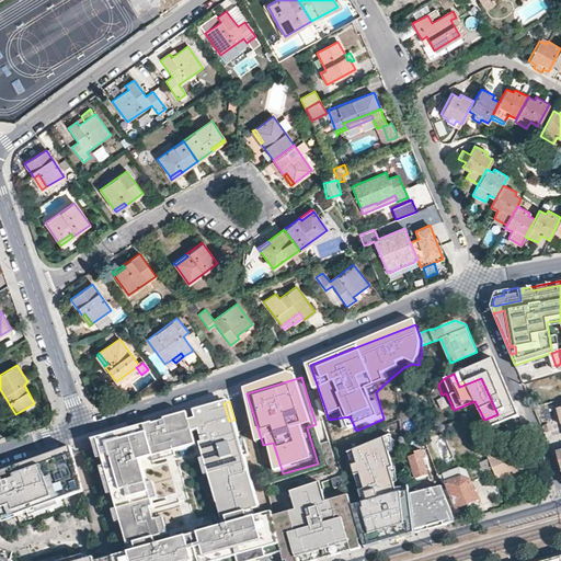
[(237,448),(235,443),(240,442),(235,420),(229,421),(224,403),(194,411),(195,418),(203,443),(205,449),(202,450),(209,477),(215,476),(216,480),(210,482),(217,504),(222,502),(227,517),(221,518),(224,526),(217,528),(196,535),(203,560),(245,560),(282,551),(281,547),(275,523),(274,516),(273,513),(262,516),(249,521),(247,513),(260,508),(249,472),(245,458),(242,447),(237,448)]
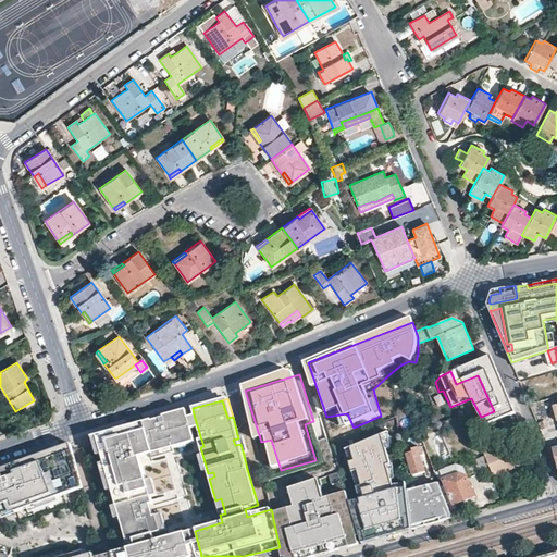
[(187,417),(186,410),(177,412),(178,419),(173,420),(172,415),(163,417),(163,418),(134,426),(135,432),(141,457),(150,455),(149,453),(162,448),(163,450),(172,448),(187,444),(195,442),(187,417)]
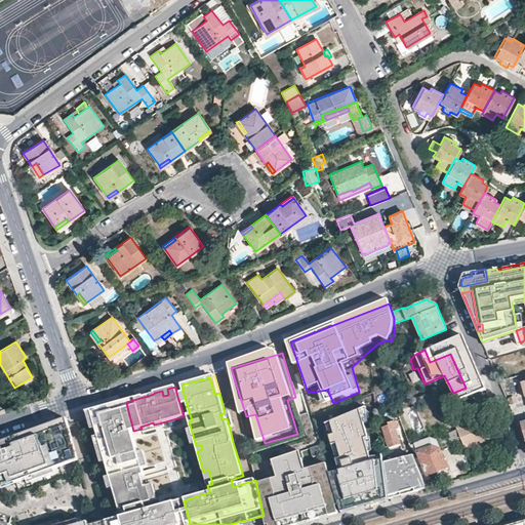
[(190,414),(183,391),(176,393),(184,416),(190,414)]
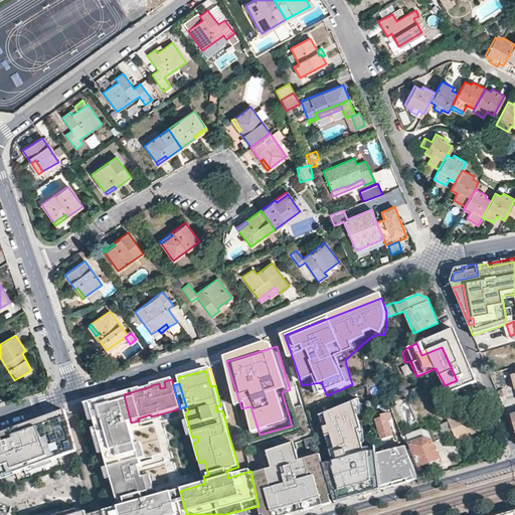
[(178,514),(172,493),(153,498),(147,500),(145,493),(148,492),(143,477),(141,478),(136,460),(138,460),(134,444),(130,430),(127,431),(125,424),(119,401),(118,396),(89,404),(94,420),(96,428),(99,440),(102,448),(103,453),(107,469),(111,480),(117,501),(123,499),(125,506),(119,507),(105,511),(105,514),(178,514)]
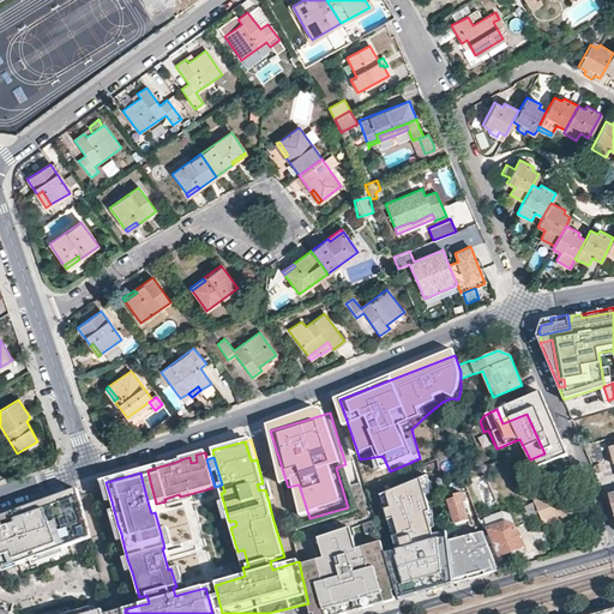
[(156,504),(149,476),(142,479),(149,506),(156,504)]
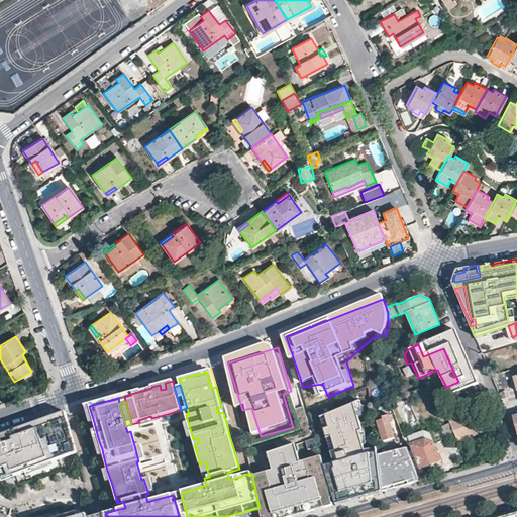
[(359,416),(355,403),(327,415),(331,428),(326,430),(336,462),(327,466),(336,497),(338,504),(353,499),(352,494),(382,486),(378,454),(378,453),(367,454),(365,448),(364,444),(359,431),(364,430),(359,416)]
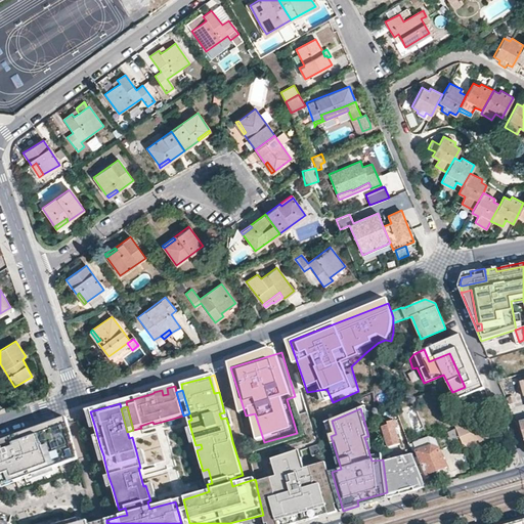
[(95,428),(90,411),(85,412),(90,429),(95,428)]
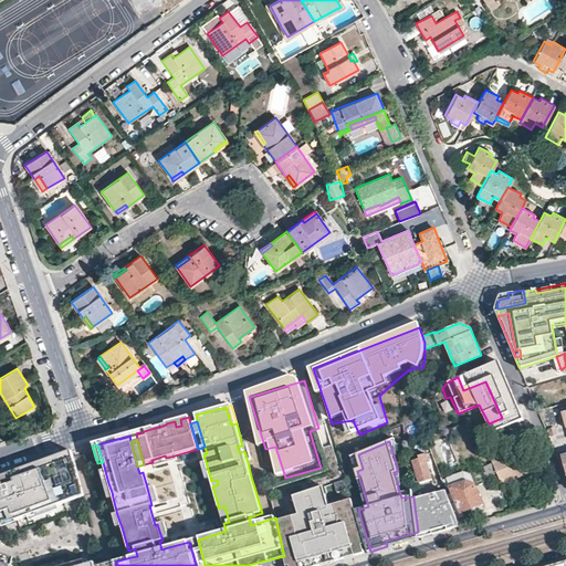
[(250,461),(245,444),(242,446),(237,447),(239,452),(244,451),(248,462),(250,461)]
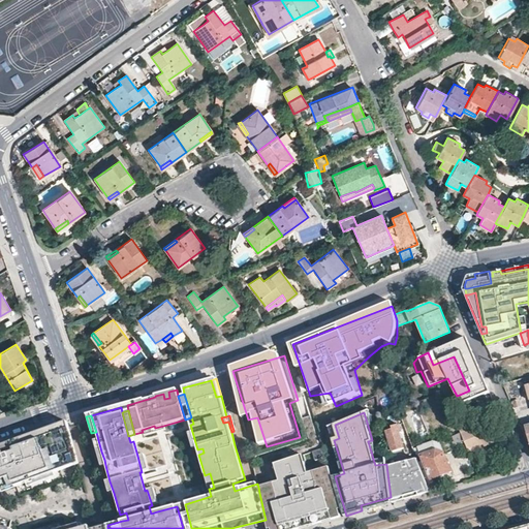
[(487,419),(478,423),(467,428),(466,425),(459,428),(460,432),(464,441),(469,453),(483,446),(496,440),(487,419)]
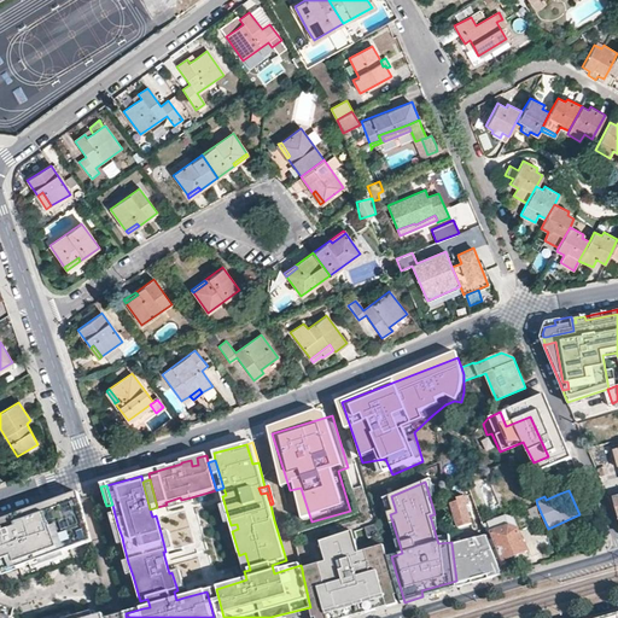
[(0,573),(93,540),(80,493),(57,501),(59,506),(39,514),(18,522),(17,518),(10,520),(9,518),(0,522),(0,617),(126,617),(126,613),(123,614),(110,617),(108,617),(106,614),(92,617),(77,617),(77,616),(70,617),(11,617),(12,617),(0,612),(0,573)]
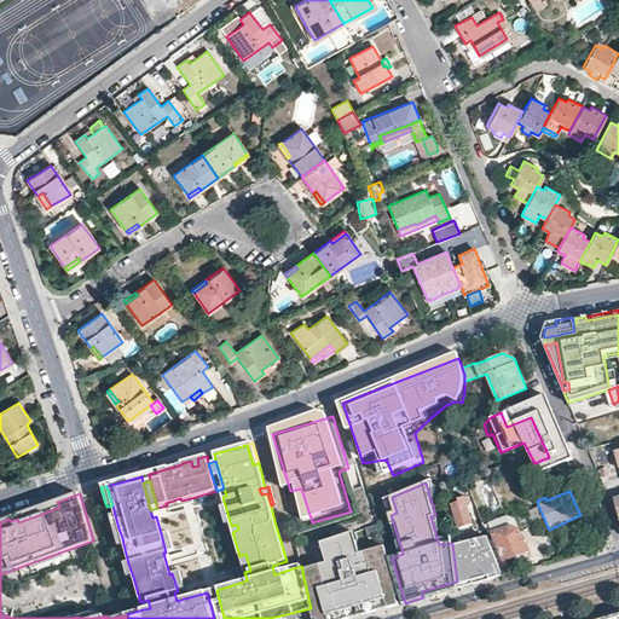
[(460,527),(472,524),(467,507),(469,505),(467,496),(457,498),(457,502),(452,503),(460,527)]
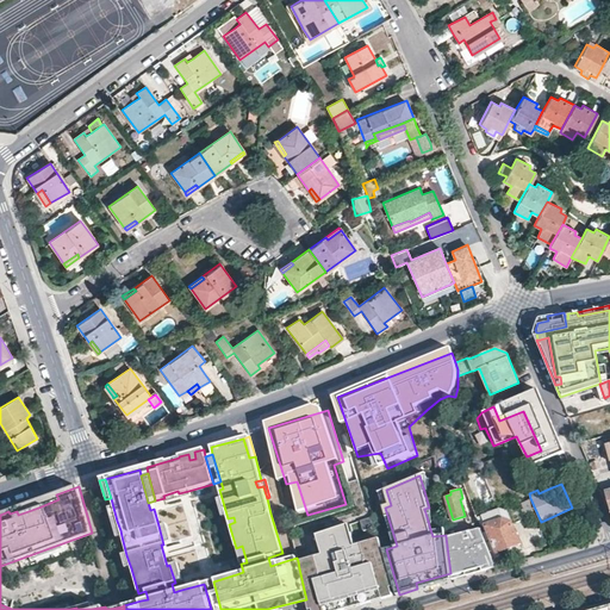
[(180,498),(179,493),(178,491),(163,496),(165,498),(166,503),(180,498)]
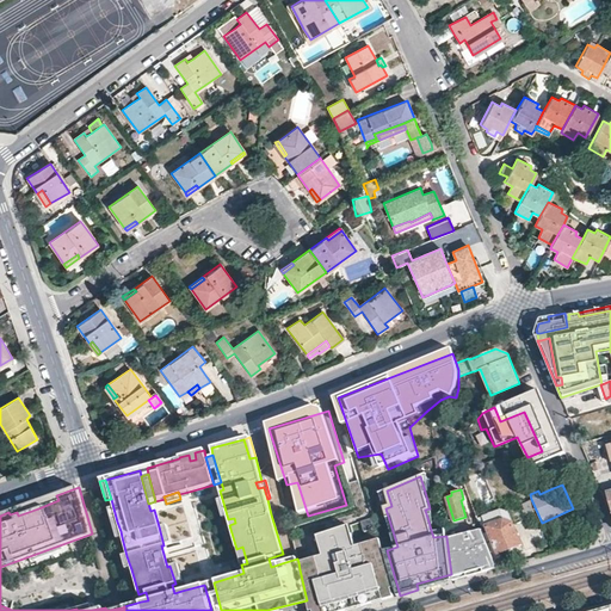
[(38,508),(59,500),(56,495),(37,503),(38,508)]
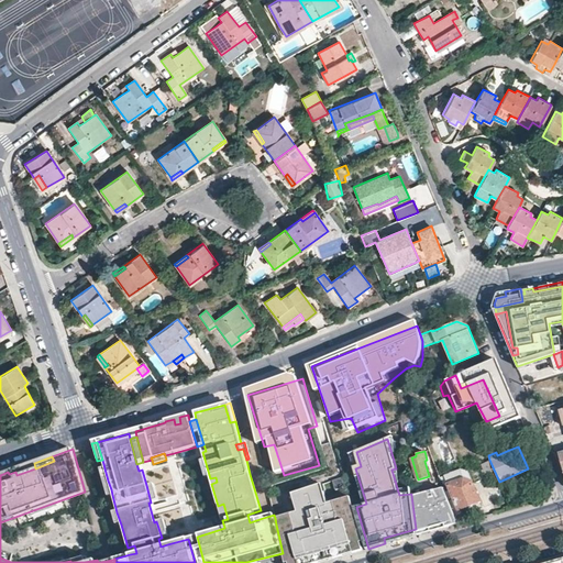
[(494,470),(489,460),(481,464),(485,474),(494,470)]
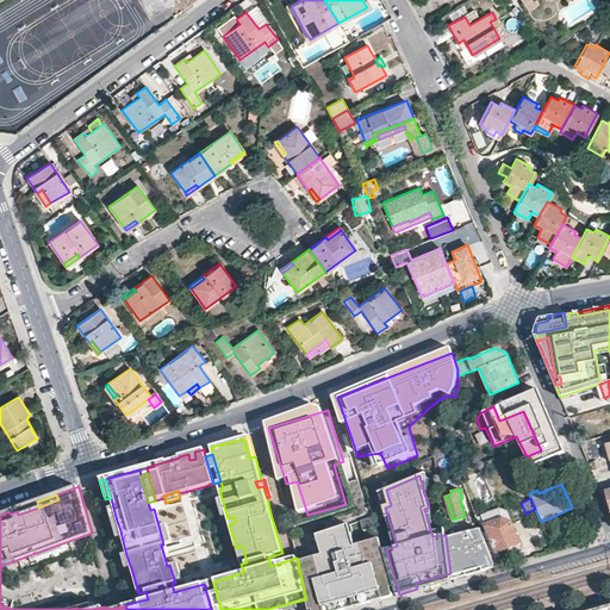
[(18,515),(38,508),(37,502),(8,511),(10,514),(17,511),(18,515)]
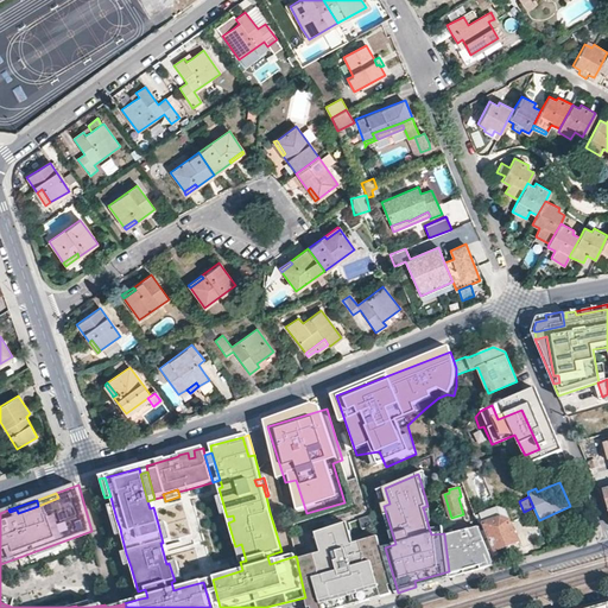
[(378,524),(375,513),(361,518),(365,527),(378,524)]
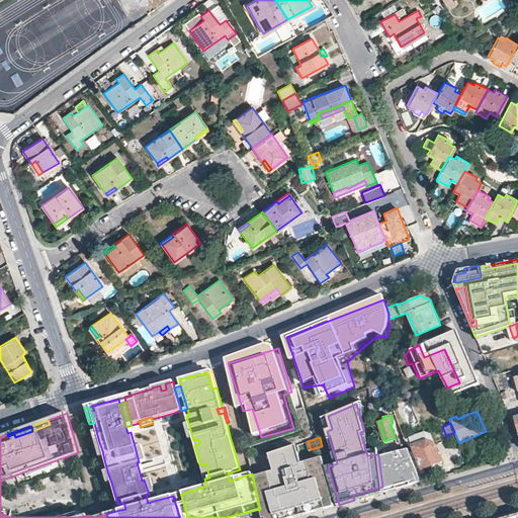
[(459,443),(461,447),(475,441),(472,437),(459,443)]
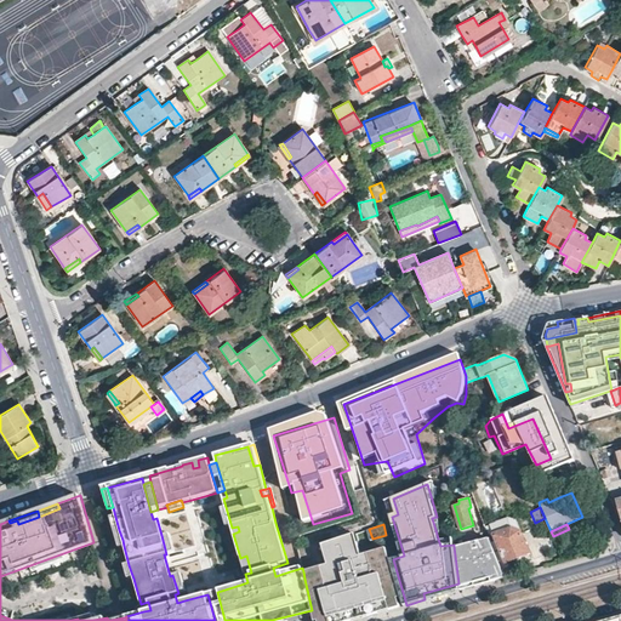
[(512,576),(508,562),(516,559),(517,563),(531,557),(522,530),(511,527),(489,536),(502,567),(506,577),(512,576)]
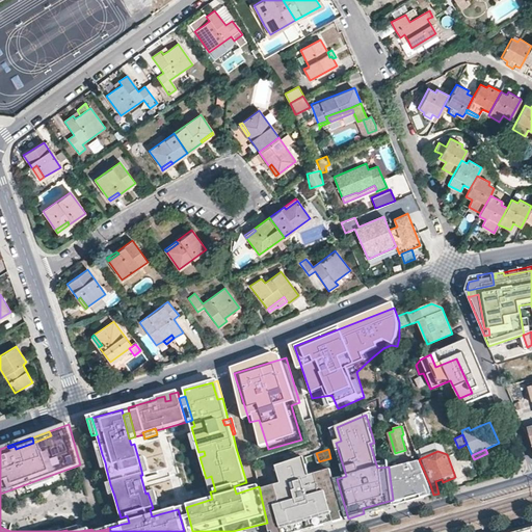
[(147,474),(142,457),(138,458),(142,475),(147,474)]
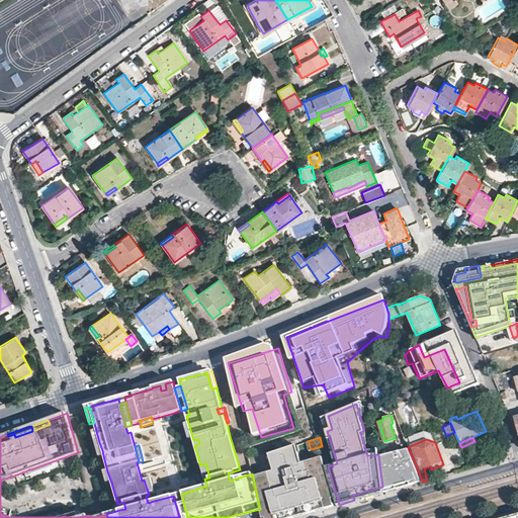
[(328,466),(327,461),(321,463),(319,457),(309,461),(310,464),(305,466),(304,462),(300,452),(296,453),(294,445),(269,454),(274,470),(275,477),(270,478),(268,472),(258,476),(260,481),(254,483),(259,505),(260,509),(261,511),(262,517),(292,517),(338,505),(336,498),(337,498),(328,466)]
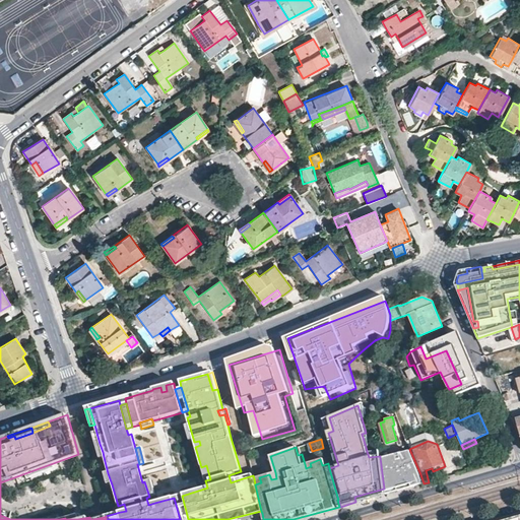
[(420,474),(409,449),(380,457),(384,489),(385,494),(385,495),(424,483),(420,474)]
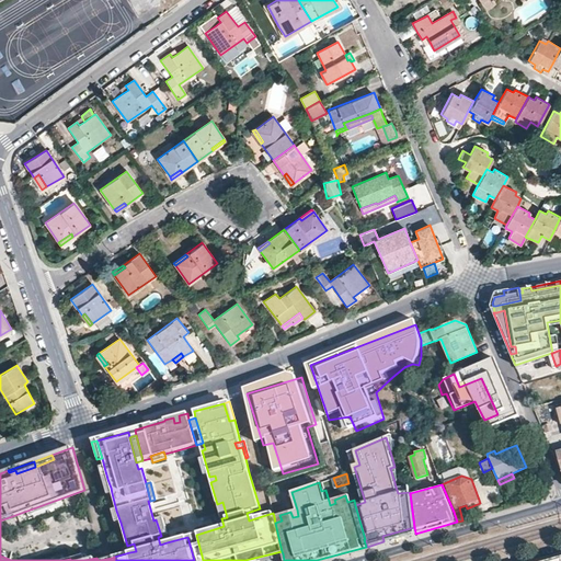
[(227,517),(222,502),(217,504),(221,518),(227,517)]
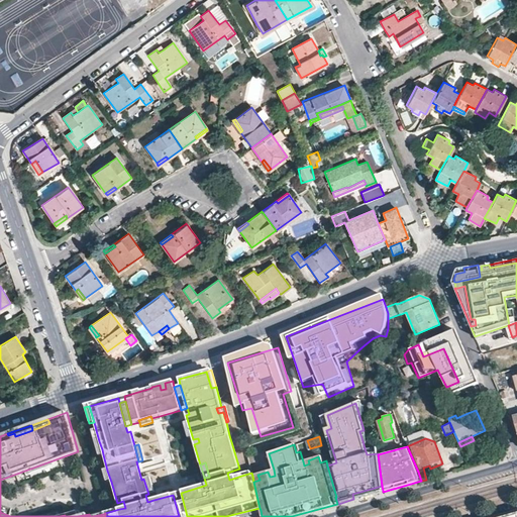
[(241,476),(239,469),(227,473),(229,480),(241,476)]
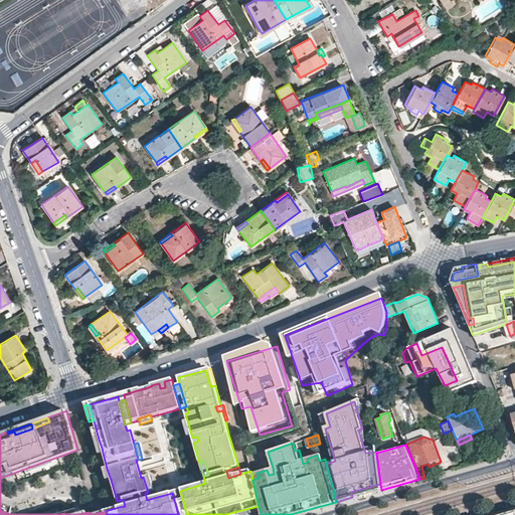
[(153,498),(147,476),(143,477),(148,492),(145,493),(147,500),(153,498)]
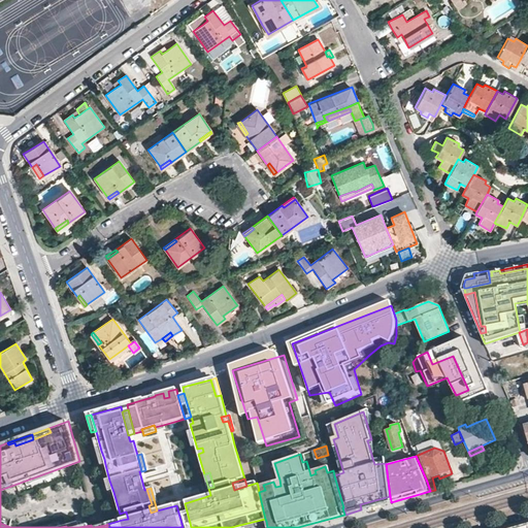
[(210,495),(208,488),(202,490),(204,497),(210,495)]
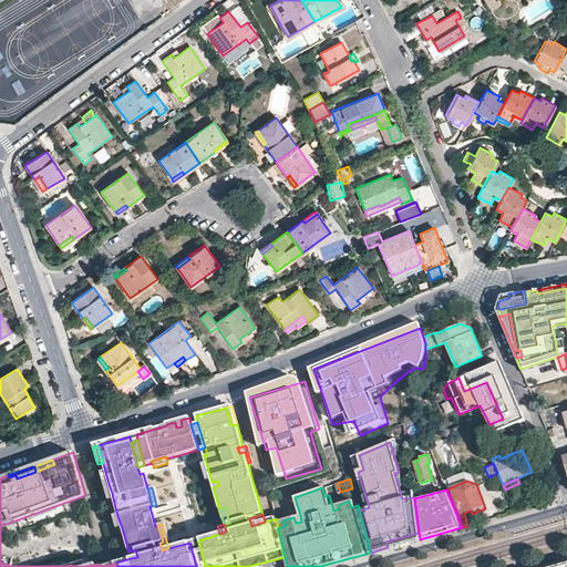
[(205,566),(198,540),(189,543),(196,566),(205,566)]
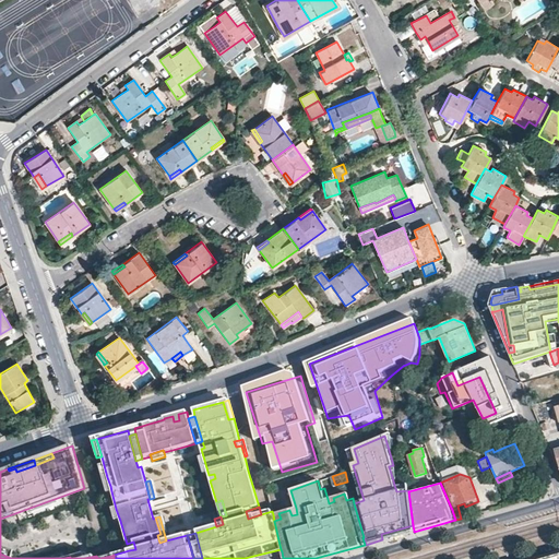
[(254,558),(282,551),(281,549),(245,558),(254,558)]
